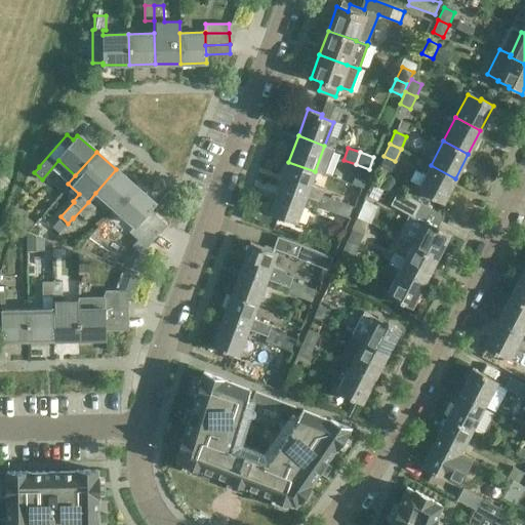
[(310,185),(315,171),(288,162),(279,188),(305,197),(306,196),(324,203),(322,209),(334,213),(338,201),(327,197),(326,197),(320,195),(322,189),(310,185)]
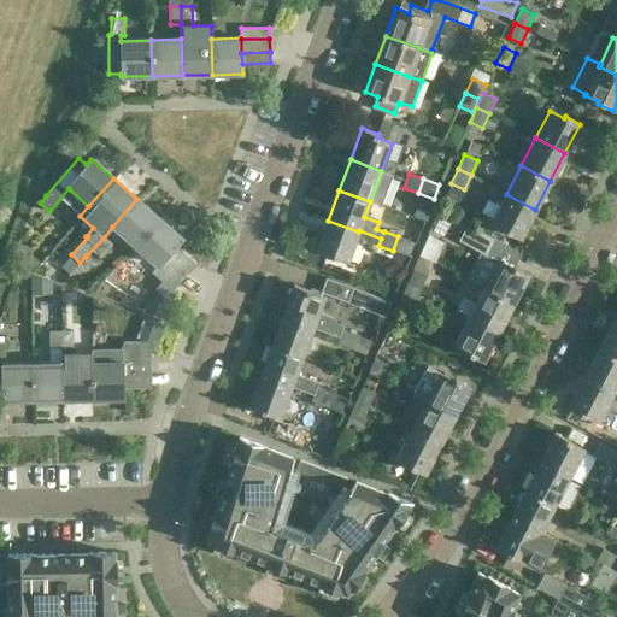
[(535,210),(506,194),(491,222),(506,230),(506,231),(519,239),(535,210)]
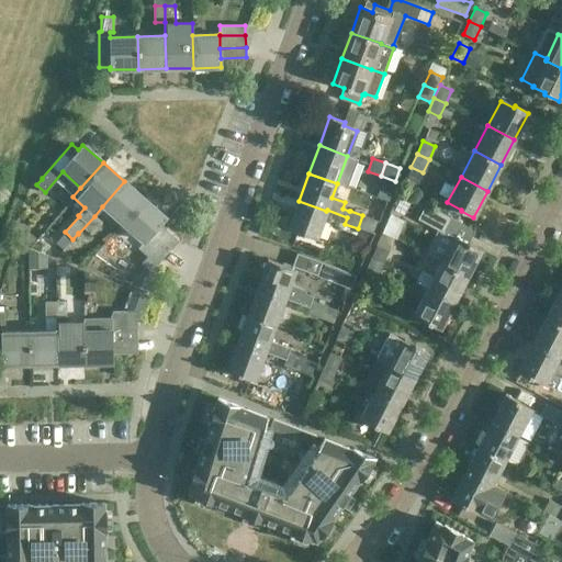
[(102,206),(122,224),(145,200),(124,181),(102,206)]
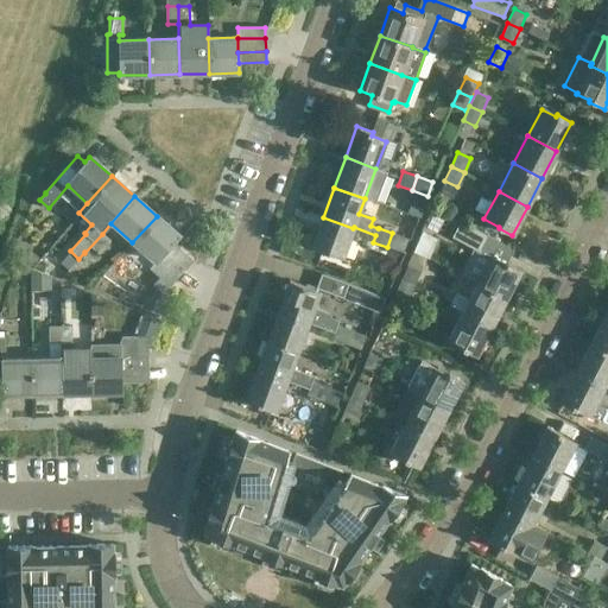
[(451,236),(479,251),(486,235),(431,208),(426,216),(442,223),(442,222),(450,226),(448,230),(454,234),(451,236)]
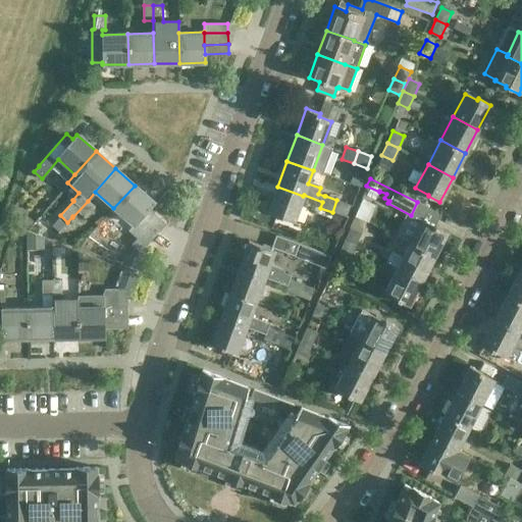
[(153,202),(135,186),(113,208),(133,225),(128,230),(137,239),(132,245),(140,252),(133,259),(131,266),(139,269),(147,246),(146,245),(158,231),(141,216),(148,208),(153,202)]
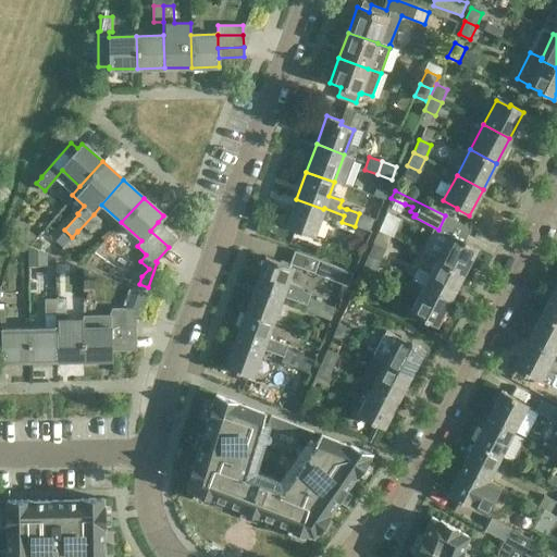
[(323,209),(296,199),(285,227),(300,233),(300,231),(313,235),(323,209)]
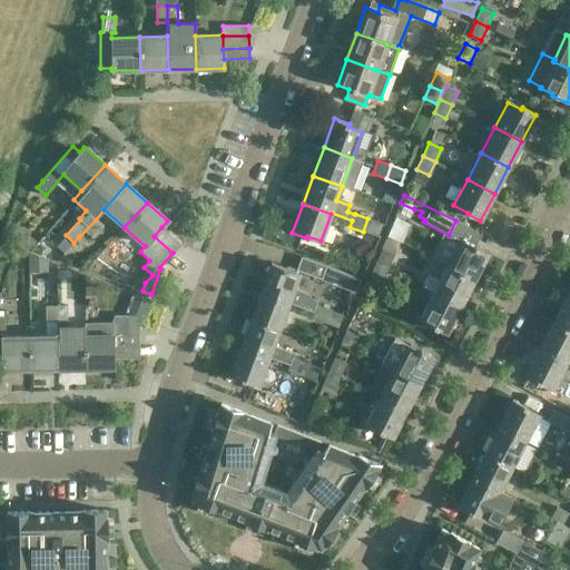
[(367,218),(363,232),(377,237),(383,224),(367,218)]
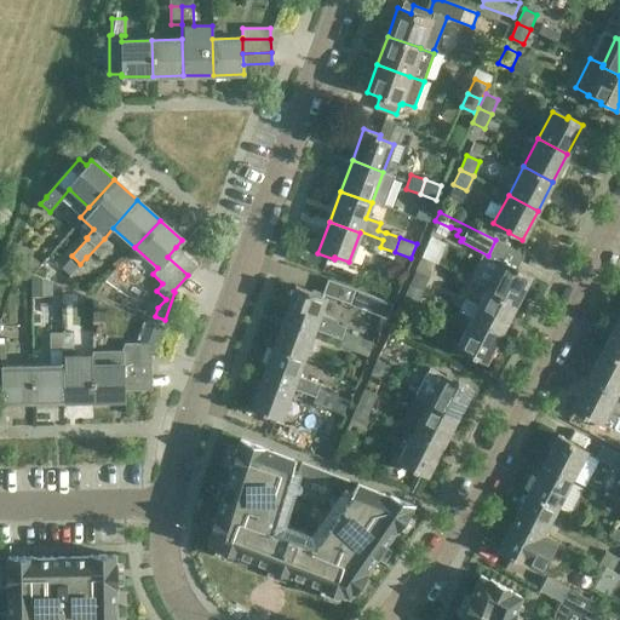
[(104,239),(86,258),(95,265),(113,245),(104,239)]
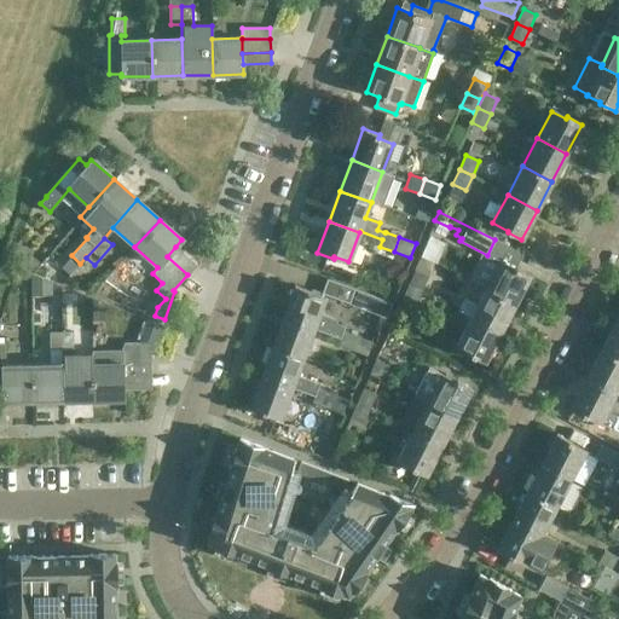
[(420,255),(435,261),(440,248),(426,241),(420,255)]
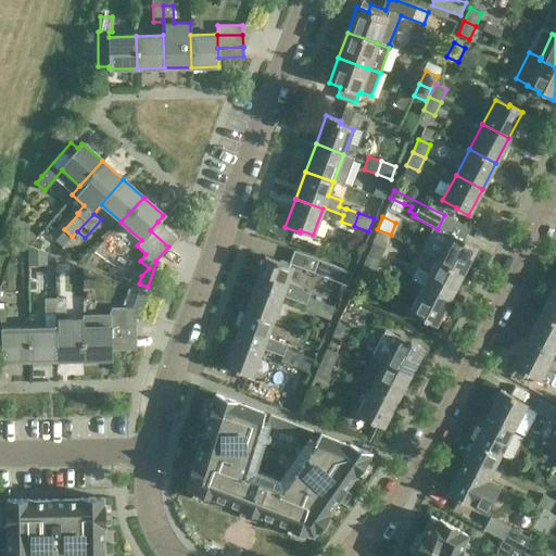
[(150,230),(168,247),(176,238),(158,222),(150,230)]
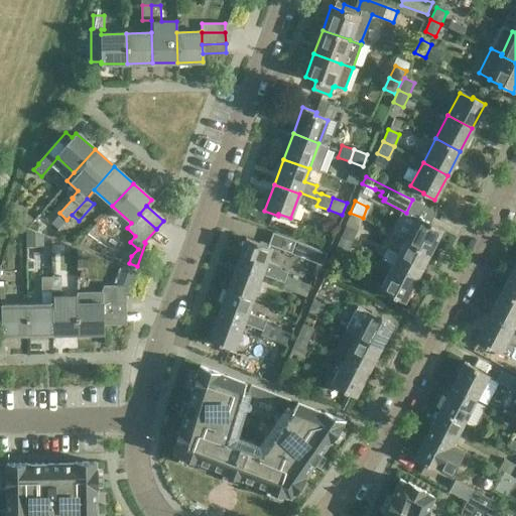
[(405,241),(429,254),(442,230),(429,223),(428,224),(418,218),(405,241)]
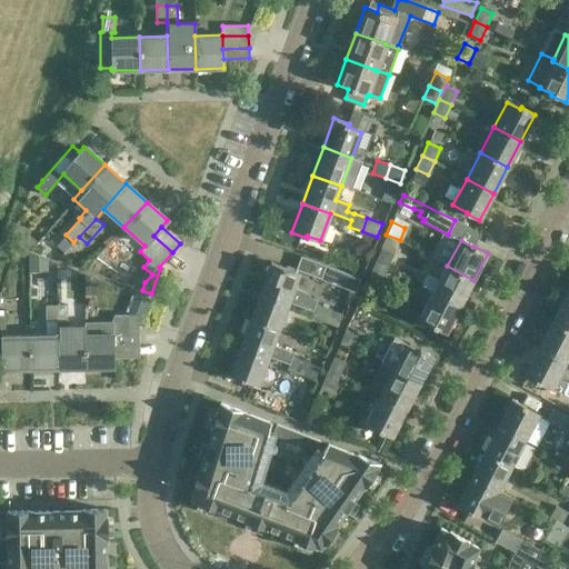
[(376,262),(388,267),(393,256),(380,250),(376,262)]
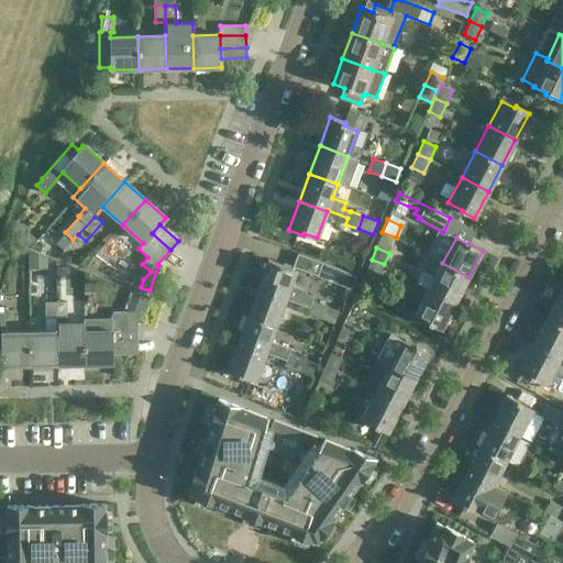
[(299,267),(352,287),(356,275),(304,256),(299,267)]
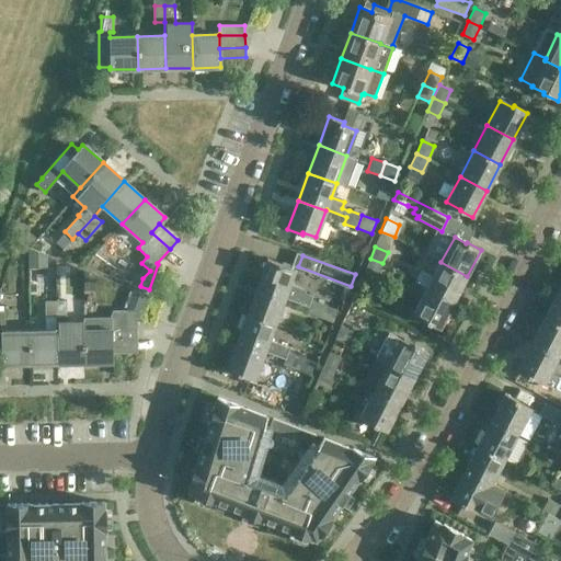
[(382,263),(370,259),(365,270),(378,275),(382,263)]
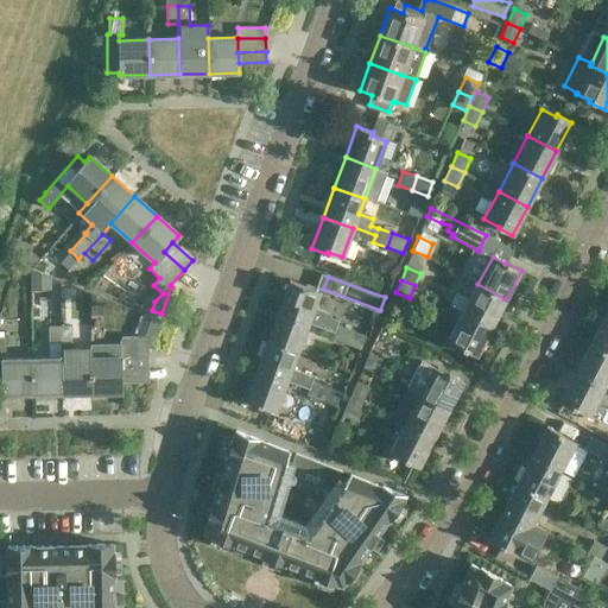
[(309,323),(334,331),(336,324),(337,320),(330,317),(329,312),(324,311),(330,297),(290,282),(278,312),(309,323)]
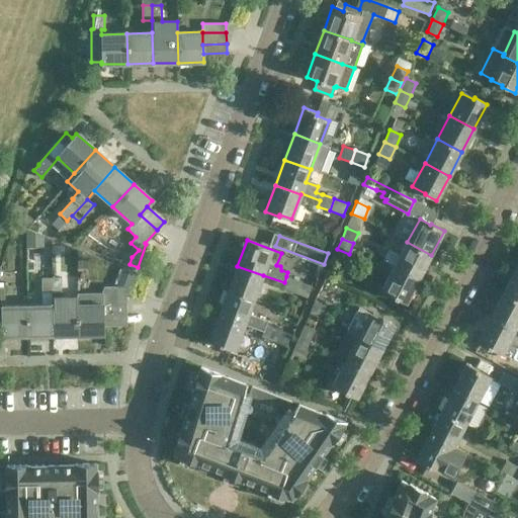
[(431,255),(407,242),(395,266),(419,278),(431,255)]
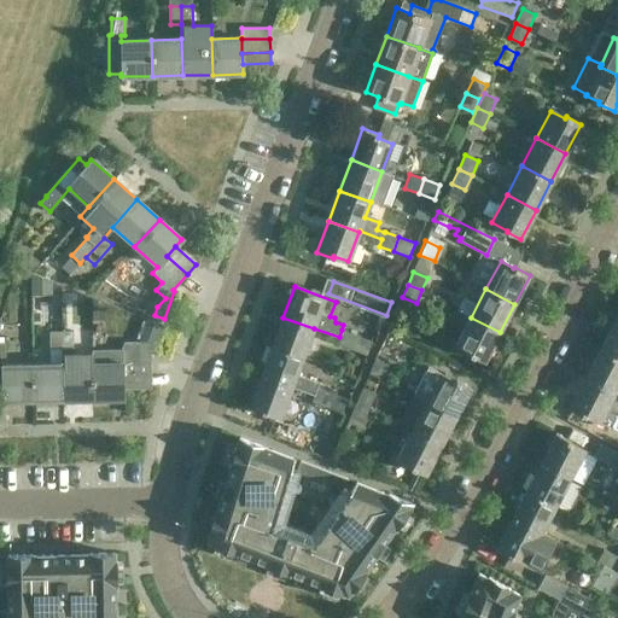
[(314,328),(283,318),(272,348),(303,359),(314,328)]
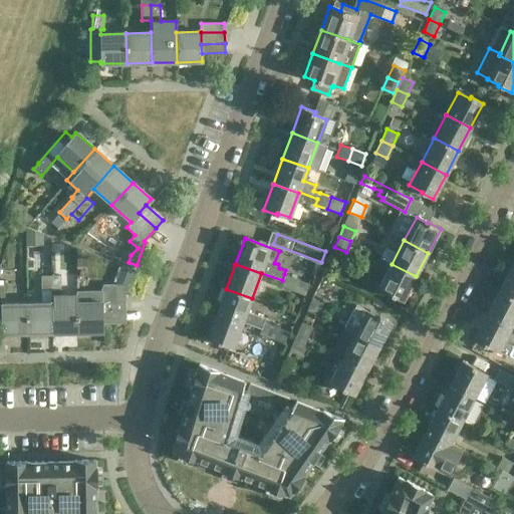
[(416,276),(392,264),(379,286),(391,292),(390,294),(403,301),(416,276)]
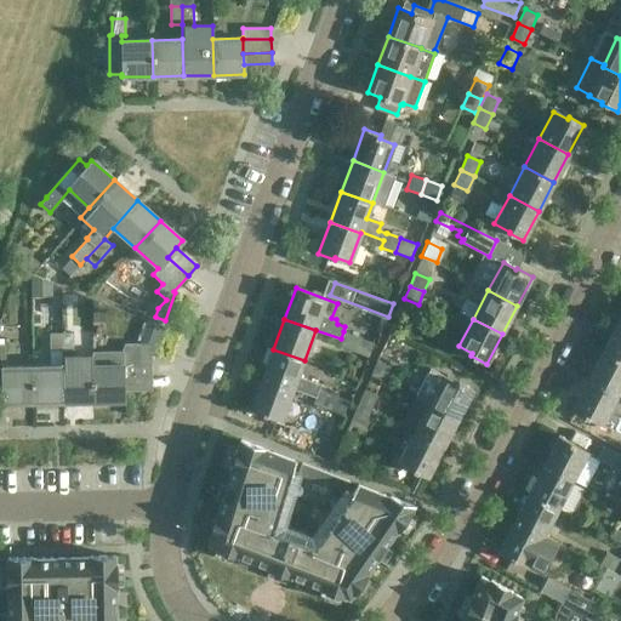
[(602,352),(620,360),(620,324),(617,323),(602,352)]
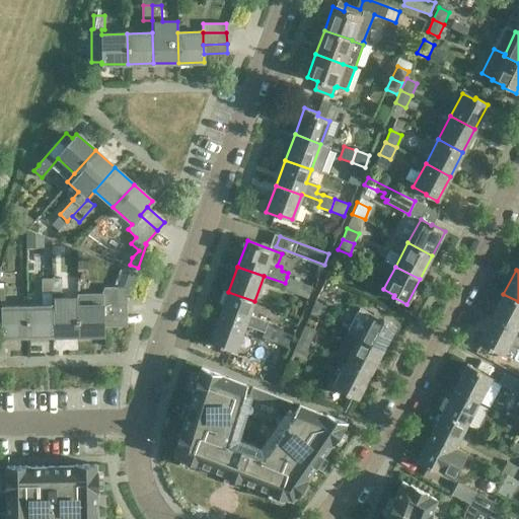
[(52,293),(51,278),(51,272),(42,272),(42,293),(52,293)]
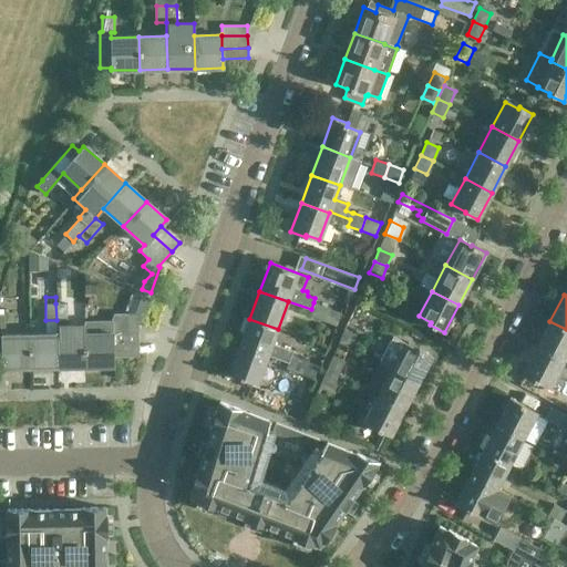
[(308,316),(321,320),(327,308),(313,302),(311,309),(308,316)]
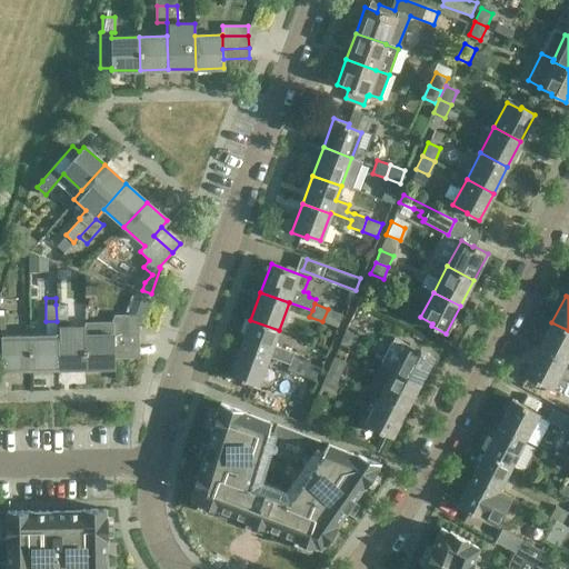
[(56,305),(57,321),(57,336),(57,368),(85,368),(83,323),(68,325),(67,305),(56,305)]
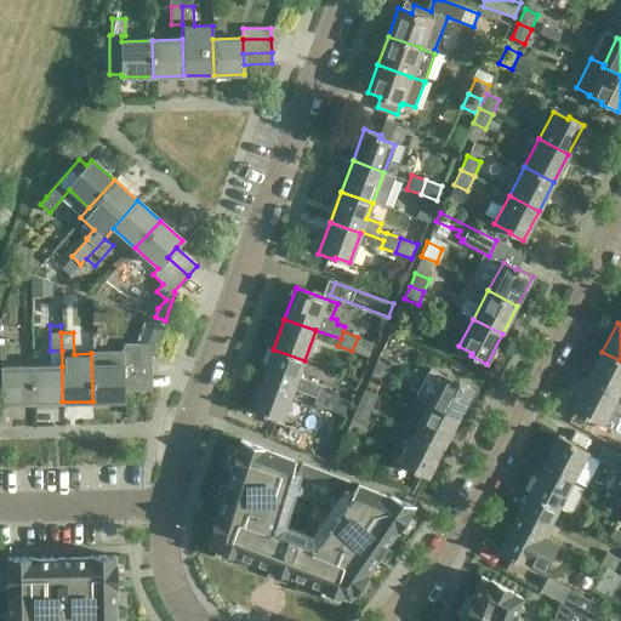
[(91,353),(92,402),(123,400),(123,391),(123,379),(152,379),(151,357),(153,355),(161,332),(144,332),(142,343),(125,343),(121,351),(92,352),(92,353),(91,353)]
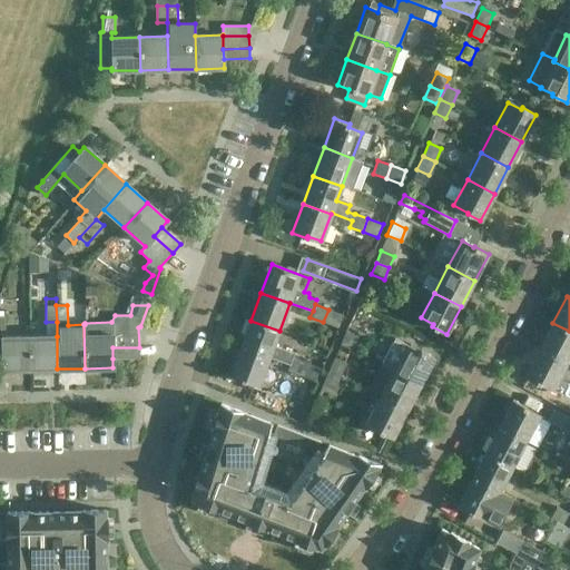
[(328,310),(323,322),(337,327),(343,314),(328,310)]
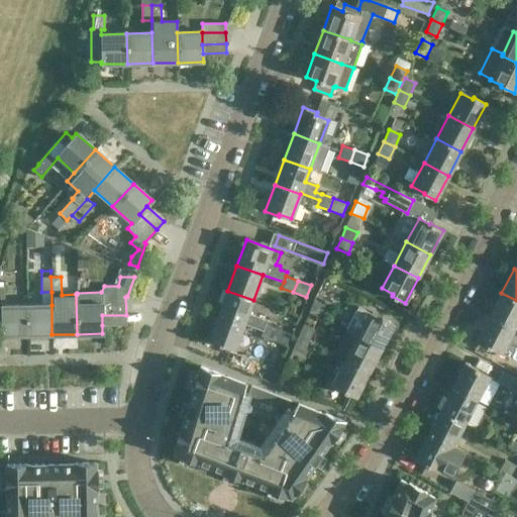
[(218,315),(243,325),(262,331),(264,324),(265,321),(247,315),(253,300),(227,291),(218,315)]
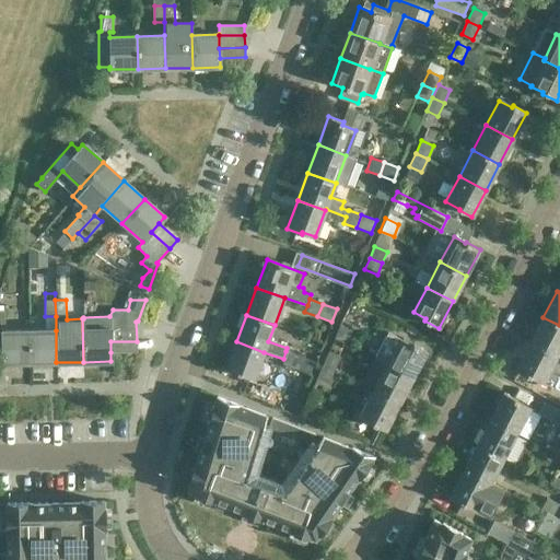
[(559,325),(543,317),(529,342),(556,357),(559,347),(559,325)]
